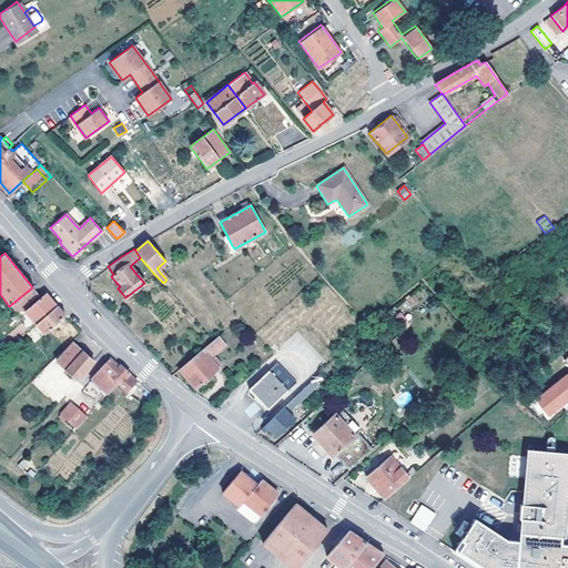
[(38,295),(32,287),(9,306),(16,313),(38,295)]
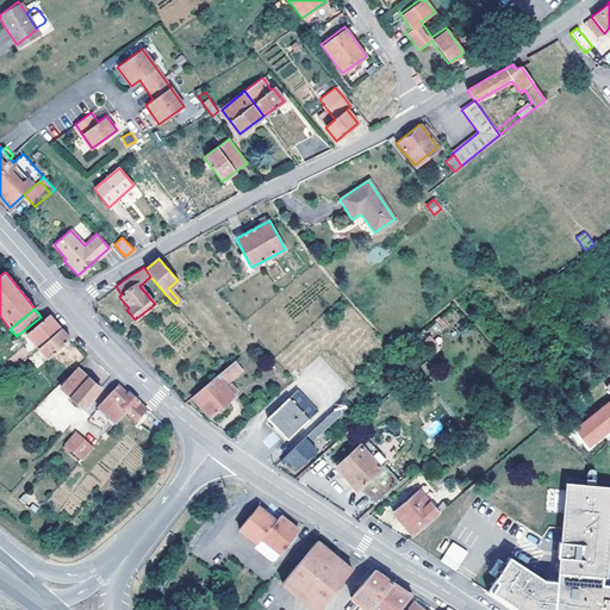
[(25,335),(37,348),(60,328),(57,324),(49,315),(25,335)]
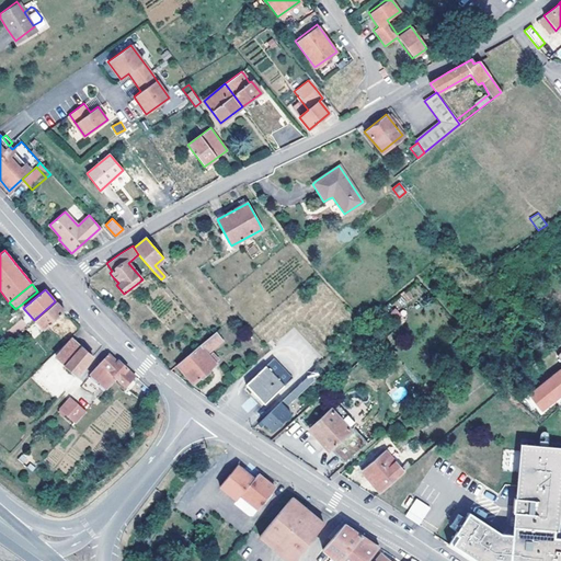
[(55,301),(34,320),(44,330),(64,310),(57,304),(55,301)]
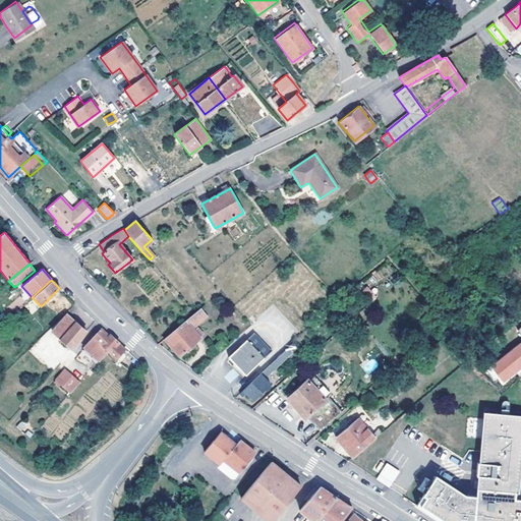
[(370,299),(374,291),(364,287),(360,294),(370,299)]
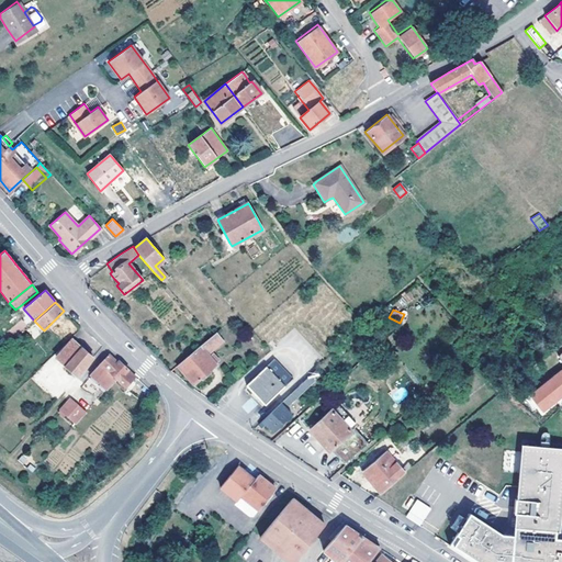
[(210,337),(176,366),(192,384),(215,364),(206,355),(224,340),(220,335),(222,333),(220,329),(210,337)]
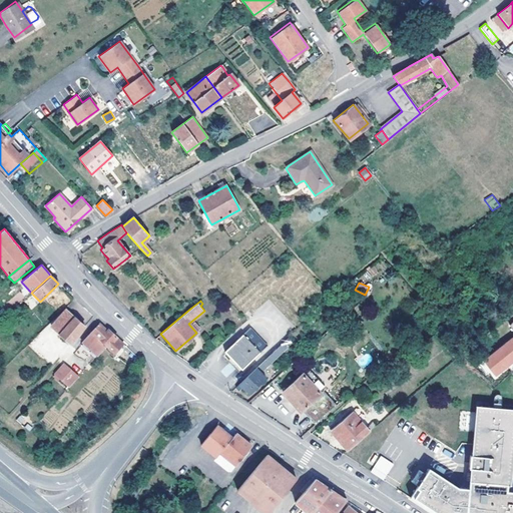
[(49,327),(68,344),(84,326),(73,317),(65,311),(49,327)]
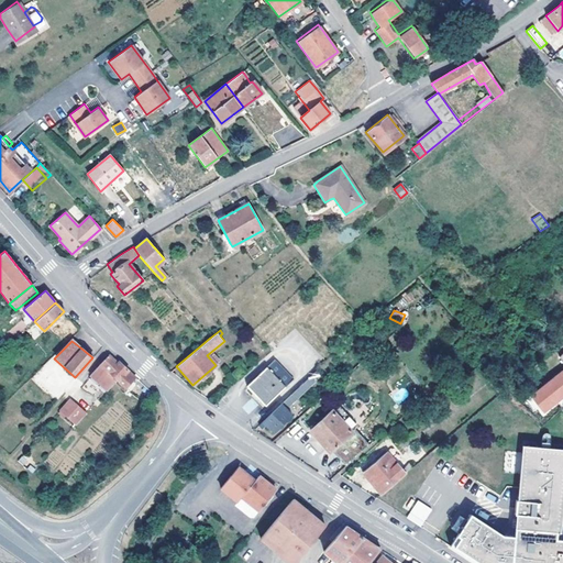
[(102,393),(114,378),(124,387),(134,377),(130,372),(118,361),(116,363),(108,355),(99,364),(87,378),(102,393)]
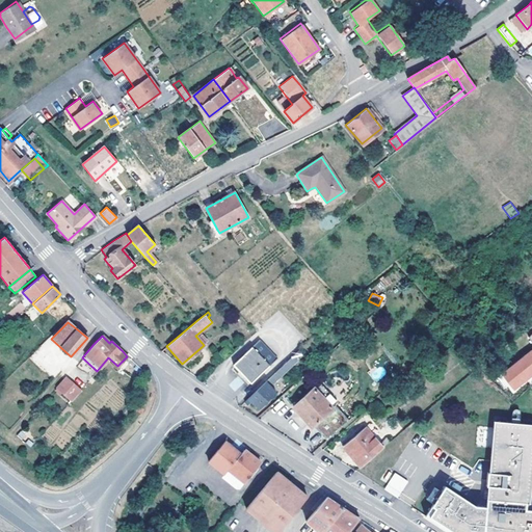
[(531,351),(503,375),(514,391),(528,380),(526,377),(531,372),(531,336),(529,339),(531,343),(531,351)]
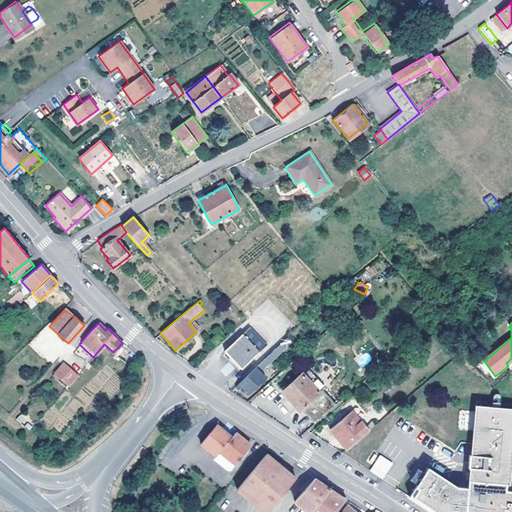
[(211,339),(216,345),(222,339),(221,337),(223,334),(218,329),(213,334),(215,336),(211,339)]
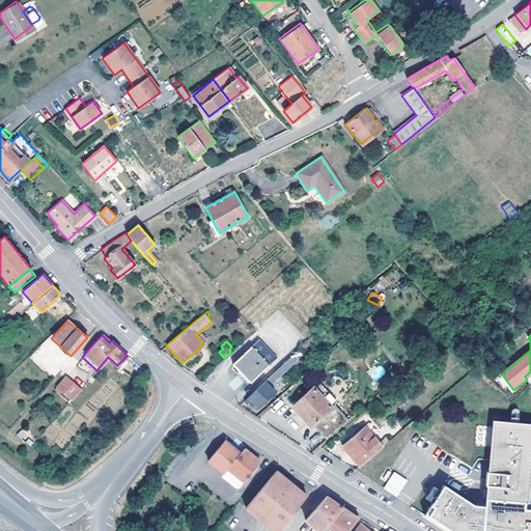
[(251,350),(231,367),(234,370),(249,386),(269,368),(251,350)]
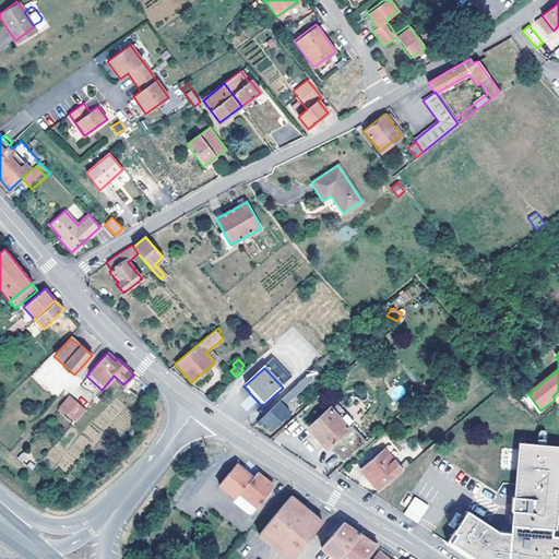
[(311,379),(307,373),(298,382),(297,384),(301,389),(311,379)]
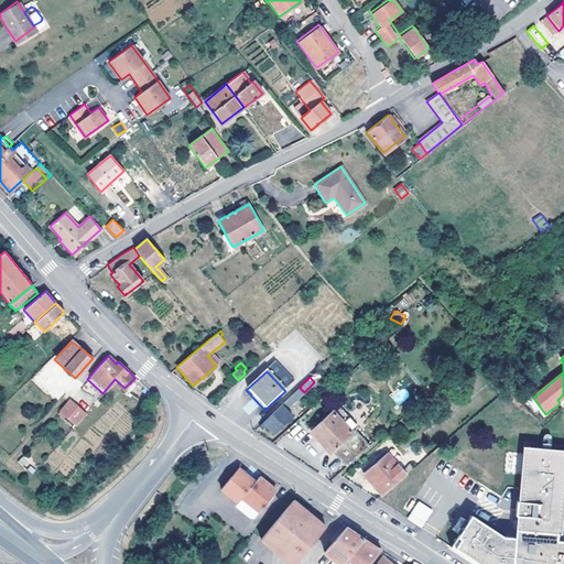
[(304,392),(300,388),(258,426),(260,429),(264,426),(274,433),(293,418),(285,410),(304,392)]
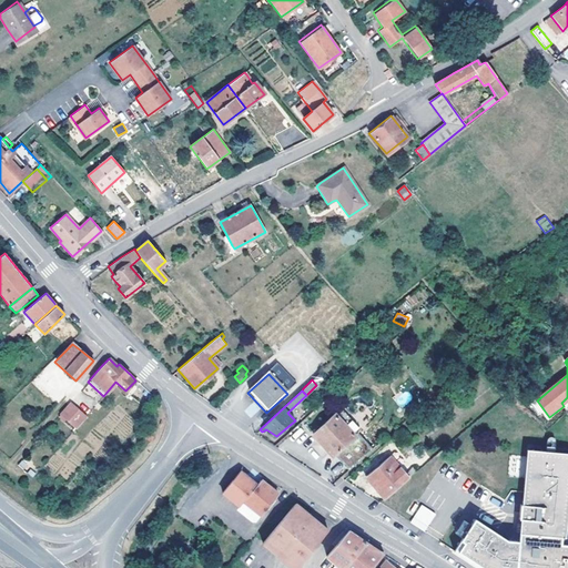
[(77,409),(69,403),(60,414),(67,421),(77,409)]
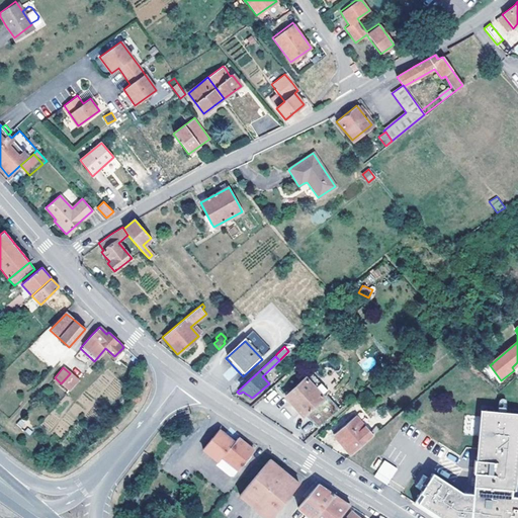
[(305,413),(318,428),(338,410),(325,396),(326,394),(309,374),(305,377),(300,373),(303,372),(300,369),(298,371),(297,370),(277,389),(303,415),(305,413)]
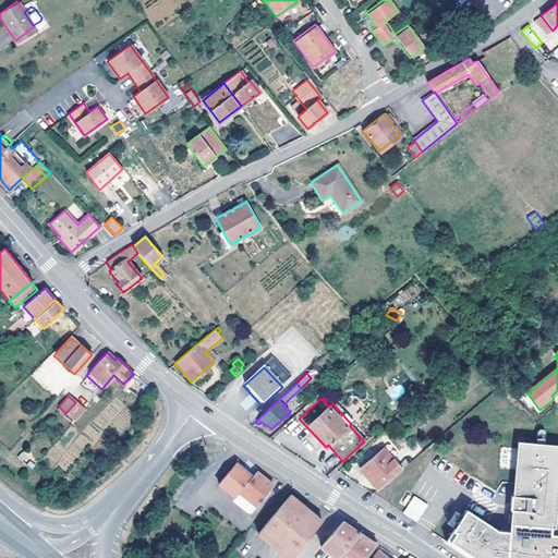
[(73,421),(83,409),(75,402),(65,413),(73,421)]
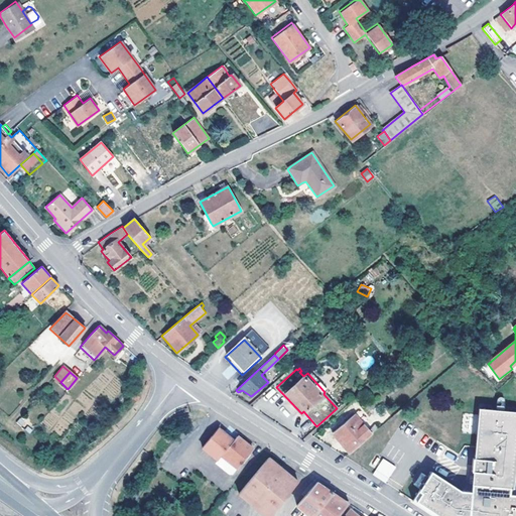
[(17,383),(14,388),(22,395),(26,391),(17,383)]
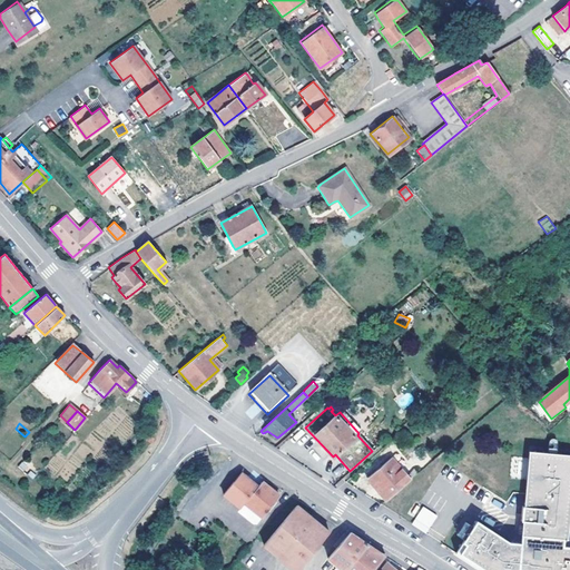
[(569,521),(569,453),(530,449),(524,503),(523,503),(522,519),(523,520),(521,537),(510,536),(477,517),(464,538),(468,540),(460,551),(487,569),(569,569),(569,540),(564,540),(566,533),(569,534),(569,524),(569,521)]
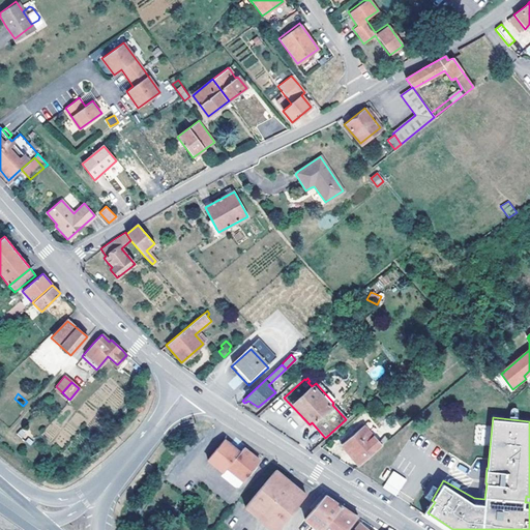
[(363,467),(385,446),(382,444),(365,427),(344,447),(363,467)]
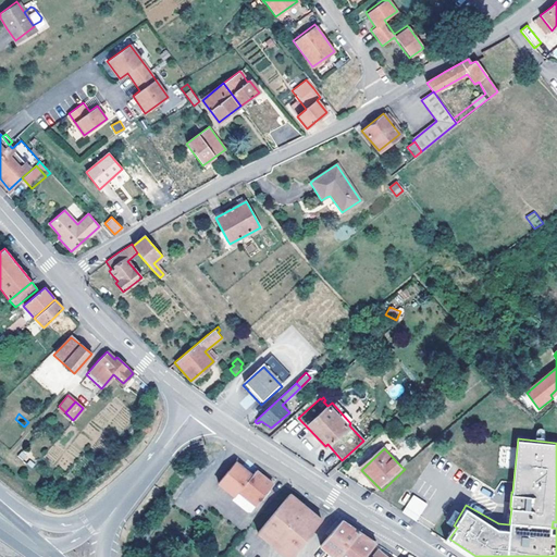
[(406,468),(412,461),(409,458),(401,467),(405,469),(406,468)]
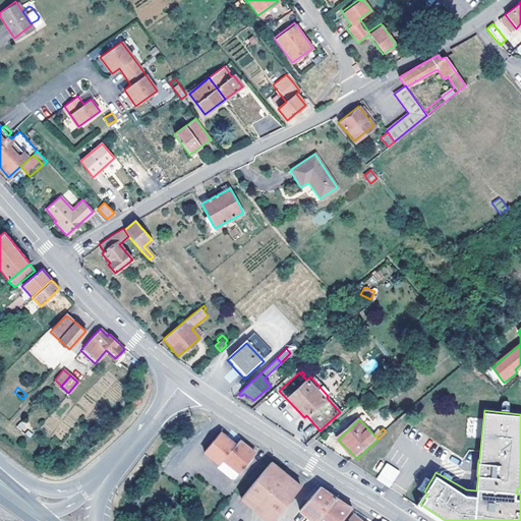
[(203,452),(235,477),(254,453),(240,442),(237,444),(219,430),(203,452)]
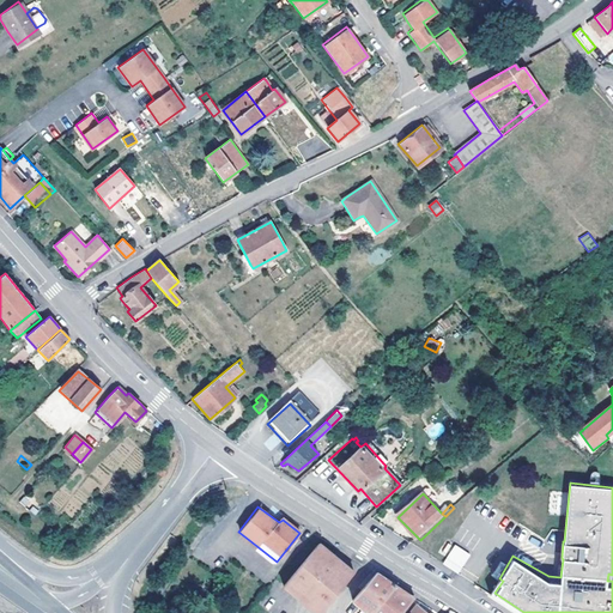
[(469,552),(455,542),(443,562),(457,571),(469,552)]
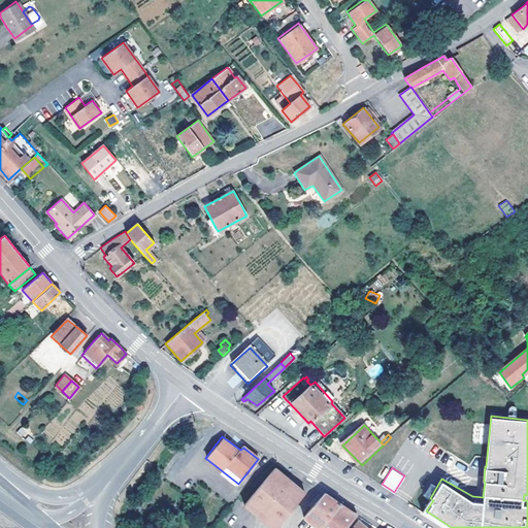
[(275,468),(244,504),(271,527),(275,527),(304,493),(289,480),(275,468)]
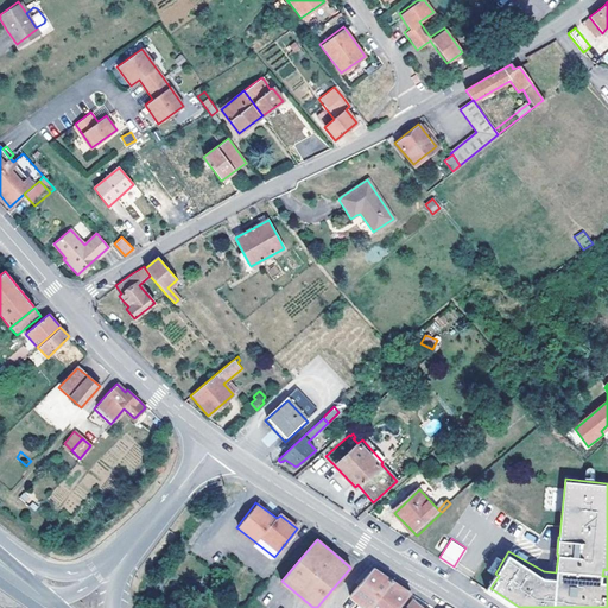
[(362,607),(398,607),(411,594),(400,588),(371,569),(360,582),(348,596),(362,607)]
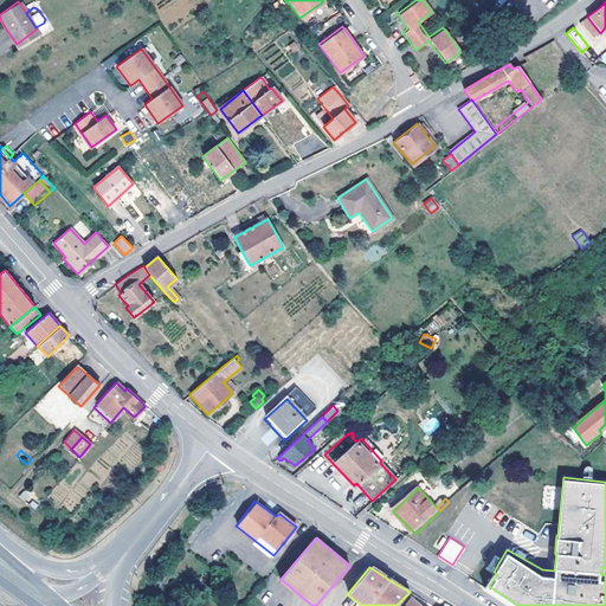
[(311,605),(281,579),(277,584),(303,605),(311,605)]
